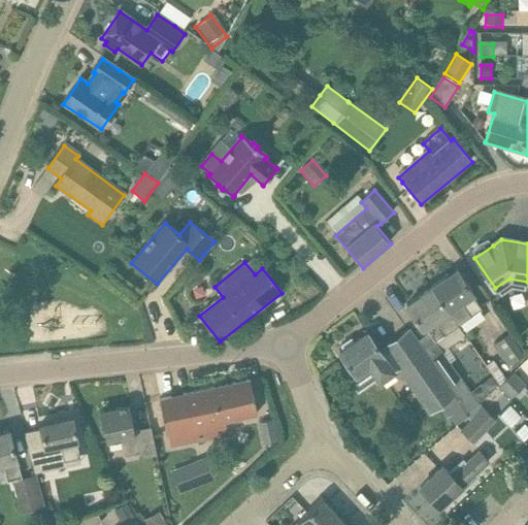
[(458,271),(432,289),(459,327),(482,310),(471,297),(473,295),(458,271)]
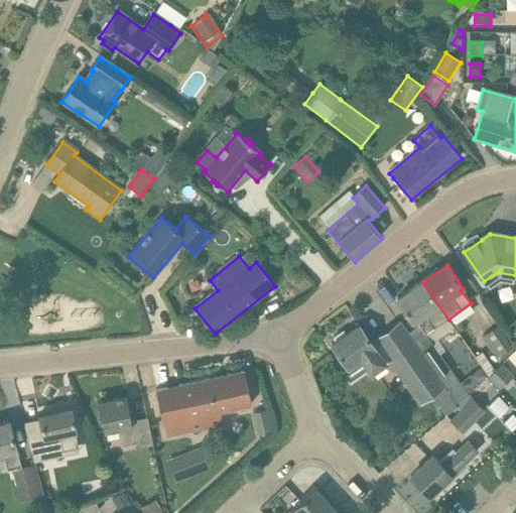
[(448,319),(422,282),(397,299),(413,323),(415,322),(425,336),(448,319)]
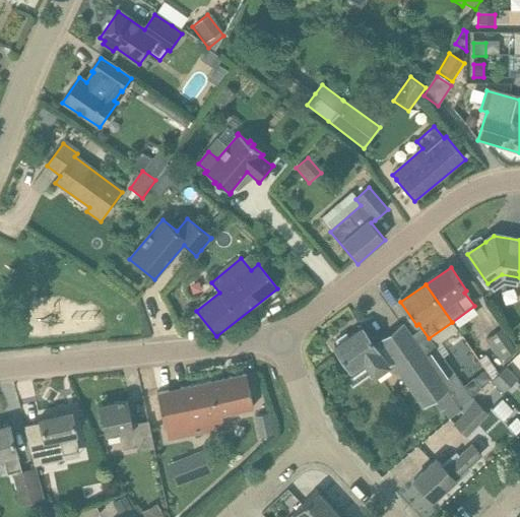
[(374,380),(390,369),(392,368),(423,410),(433,404),(445,423),(460,411),(425,359),(402,326),(379,342),(380,344),(375,347),(362,329),(348,338),(345,335),(335,342),(338,345),(334,348),(350,372),(363,364),(372,376),(374,380)]
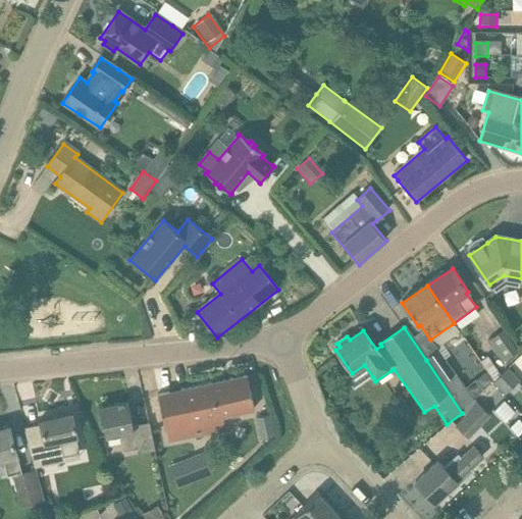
[(486,342),(502,363),(518,352),(502,330),(486,342)]
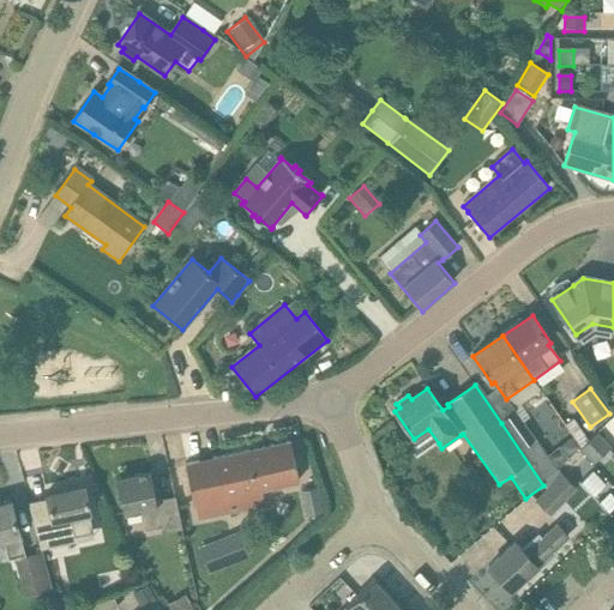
[(501,423),(543,485),(559,473),(557,471),(555,470),(547,458),(516,412),(501,423)]
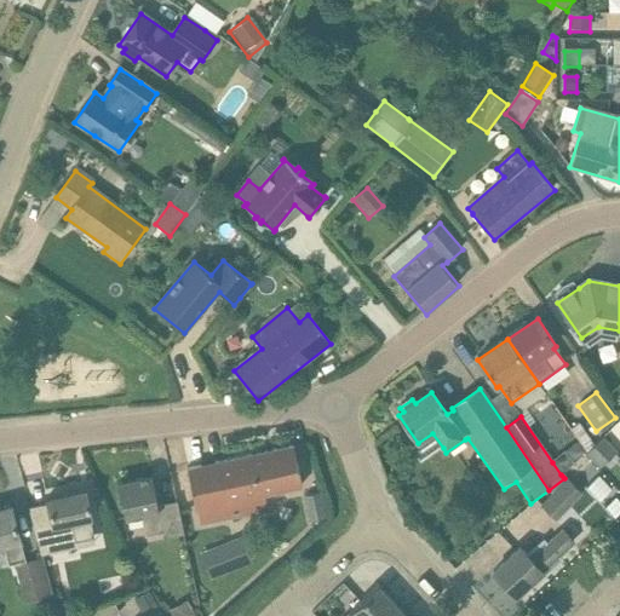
[(572,431),(587,454),(596,447),(580,425),(572,431)]
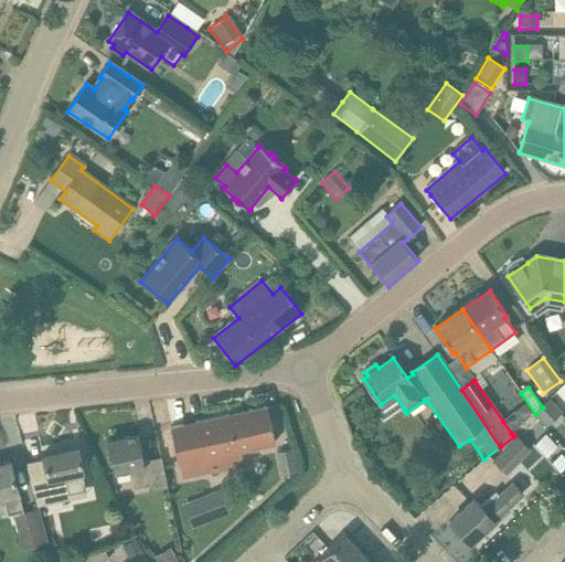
[(522,400),(515,404),(519,410),(515,413),(522,422),(533,414),(522,400)]
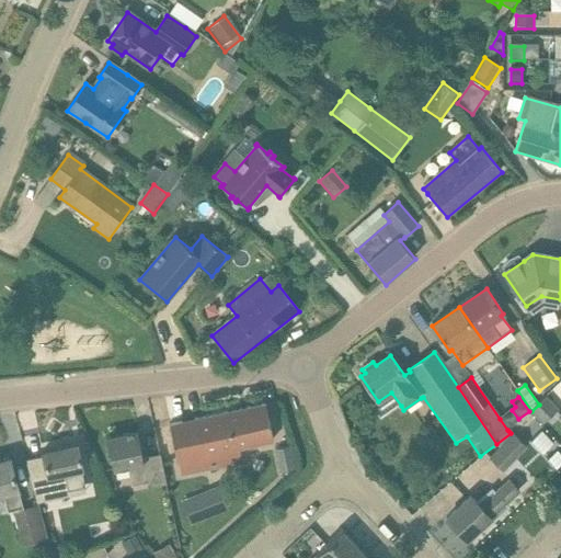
[(545,399),(539,405),(531,411),(544,424),(557,411),(545,399)]
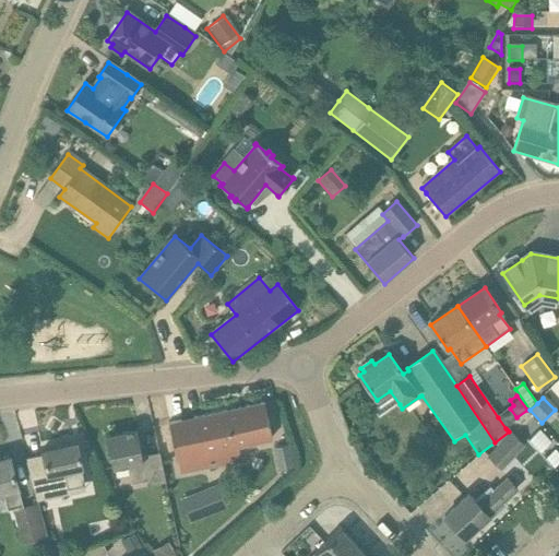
[(178,460),(181,475),(241,463),(238,448),(273,440),(264,404),(169,425),(176,461),(178,460)]
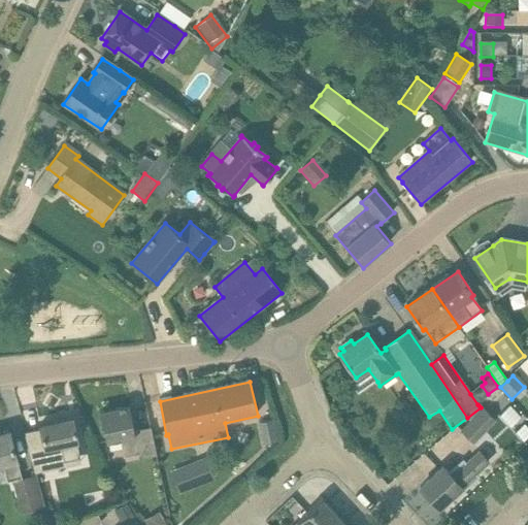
[(481,386),(470,394),(477,404),(489,396),(481,386)]
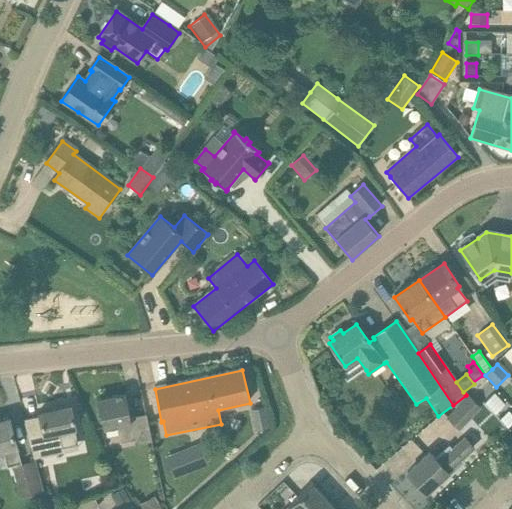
[(97,401),(104,430),(118,428),(121,444),(134,441),(135,446),(152,443),(146,415),(130,419),(125,395),(97,401)]
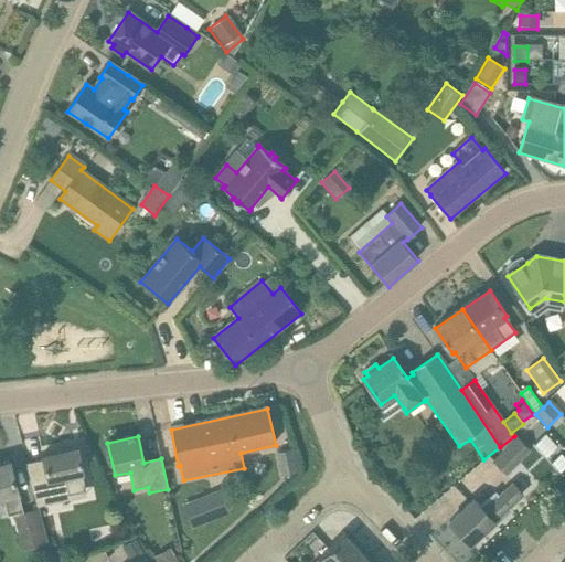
[(492,462),(505,474),(529,451),(515,437),(492,462)]
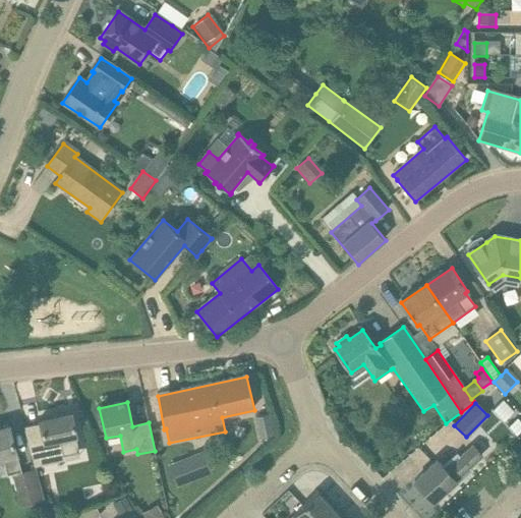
[(24,427),(32,463),(48,459),(48,456),(62,453),(63,457),(78,453),(74,437),(76,437),(71,414),(40,420),(41,424),(24,427)]
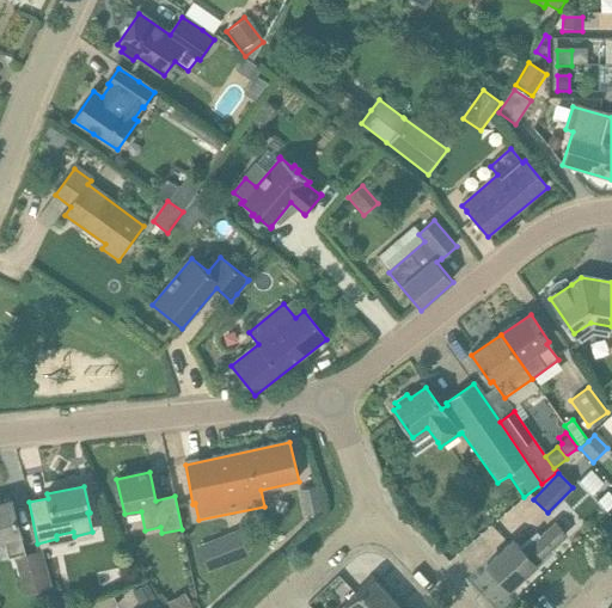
[(611,497),(609,493),(598,503),(607,514),(611,508),(611,497)]
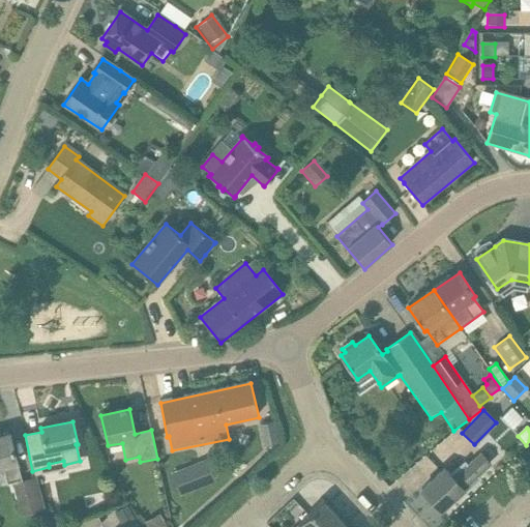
[(0,436),(0,469),(2,469),(6,485),(20,481),(16,466),(18,465),(9,434),(0,436)]
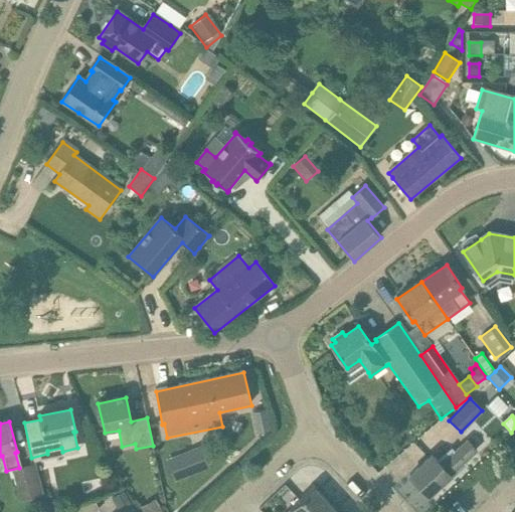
[(410,477),(428,497),(451,476),(449,475),(476,449),(467,439),(440,464),(433,457),(410,477)]
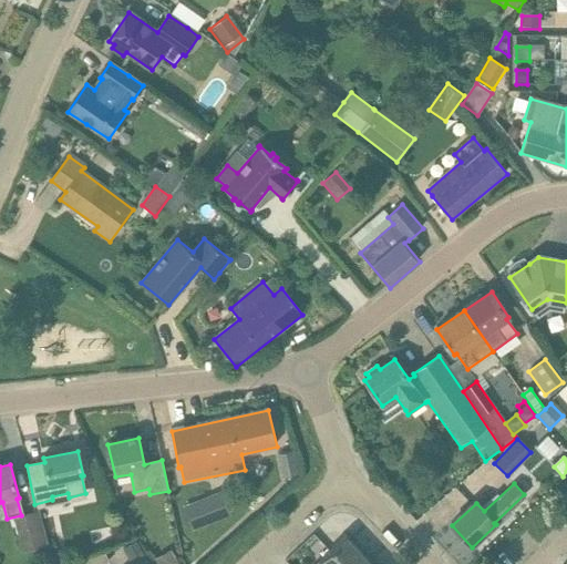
[(222,494),(193,506),(202,527),(229,516),(222,494)]
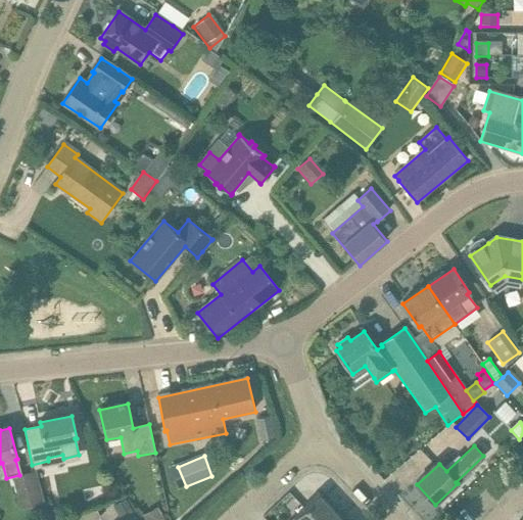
[(11,479),(19,509),(39,504),(31,474),(11,479)]
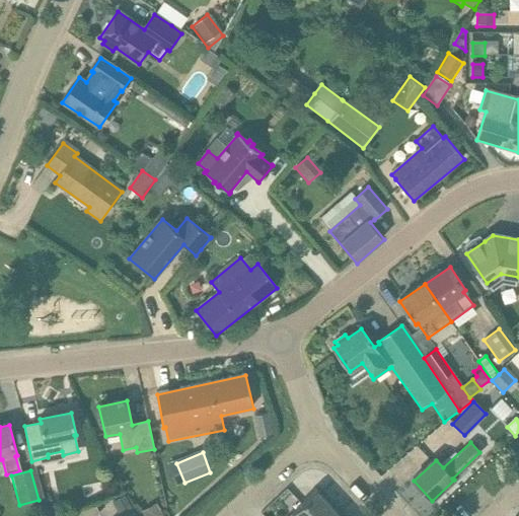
[(294,515),(329,515),(335,511),(317,493),(318,493),(316,491),(292,514),(294,515)]
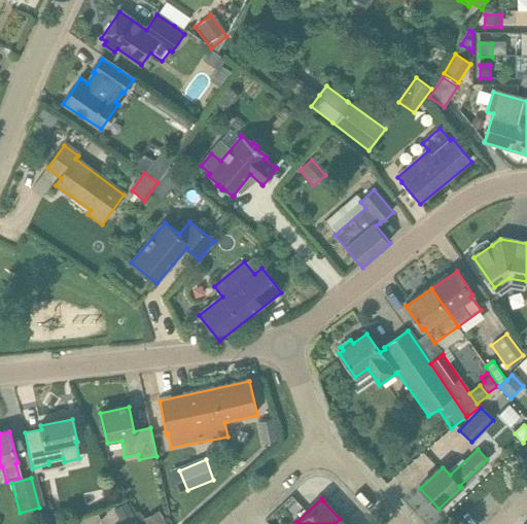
[(98,514),(83,521),(84,523),(102,523),(98,514)]
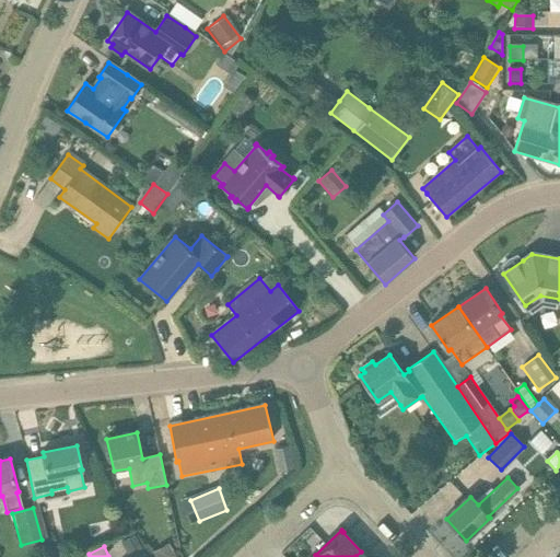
[(152,555),(153,556),(171,556),(163,546),(152,555)]
